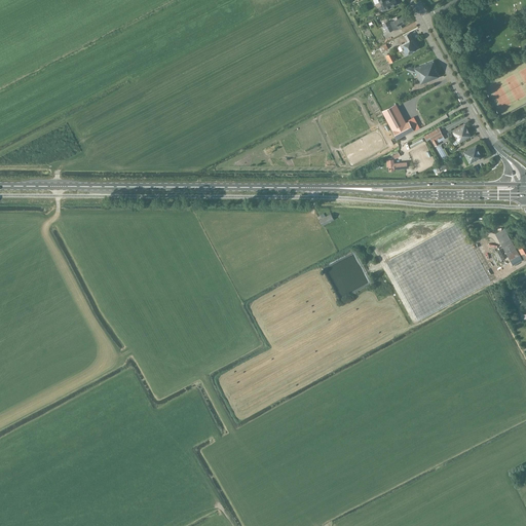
[(377,0),(379,3),(380,3),(381,5),(380,6),(382,11),(385,9),(387,10),(390,8),(391,7),(398,4),(396,0),(386,0),(386,1),(385,0),(377,0)]
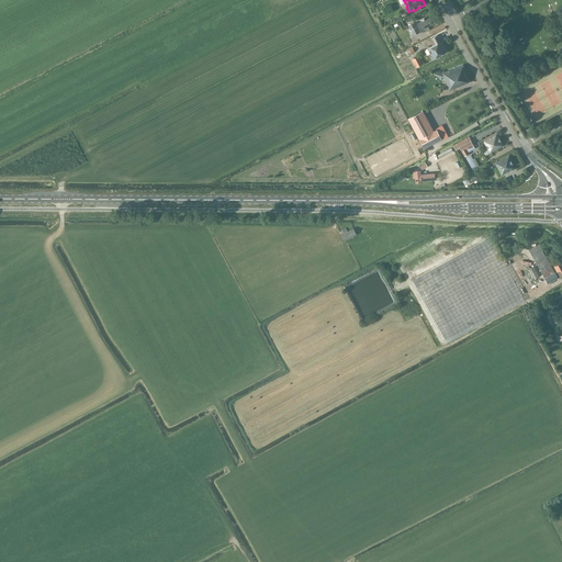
[(417,24),(418,25),(419,29),(420,31),(424,29),(426,32),(429,30),(428,26),(433,24),(429,18),(420,23),(417,24)]
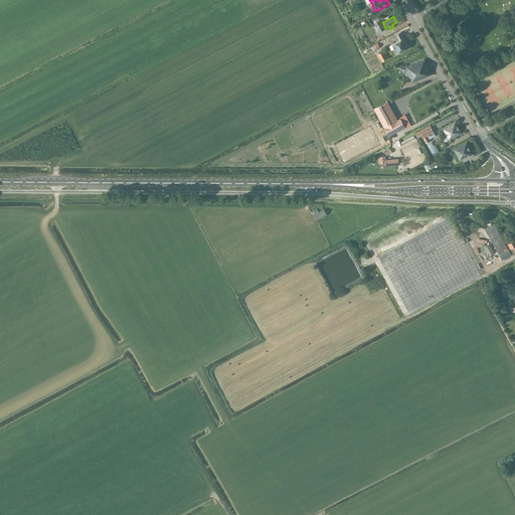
[(384,26),(383,23),(382,23),(380,20),(374,24),(378,33),(385,29),(383,26),(384,26)]
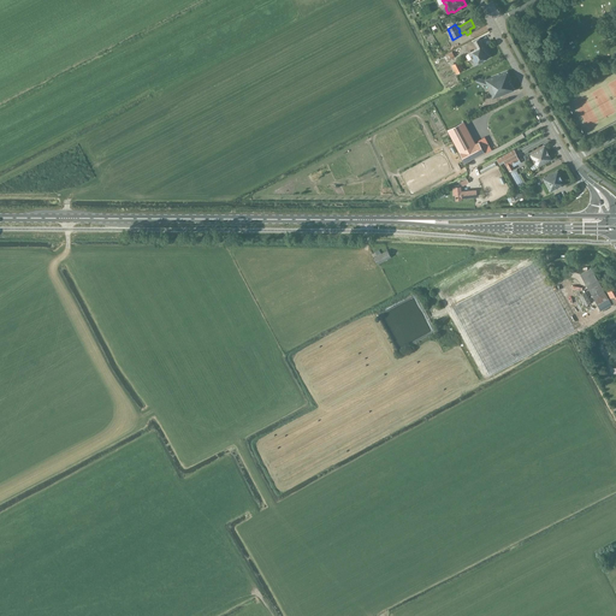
[(474,65),(490,57),(480,39),(473,42),(477,49),(468,53),(474,65)]
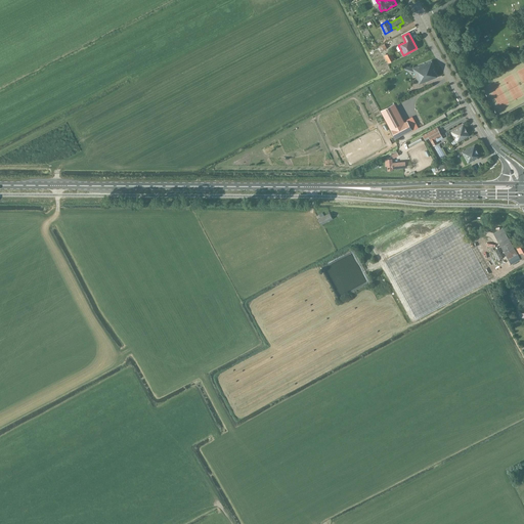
[(390,52),(384,55),(388,63),(394,59),(390,52)]
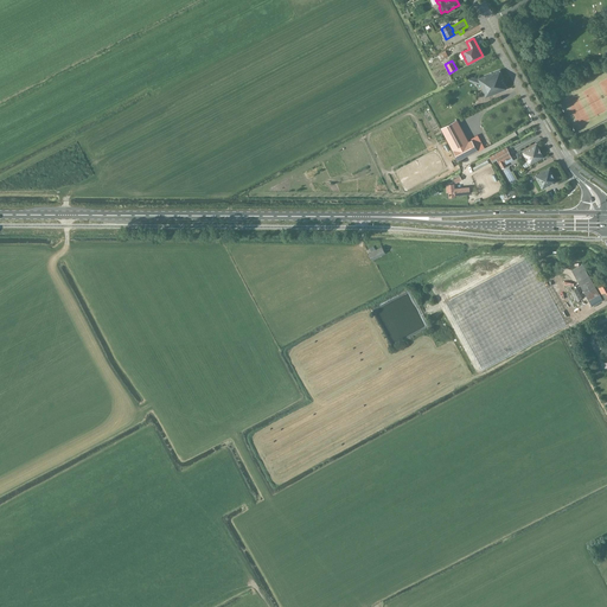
[(500,70),(478,78),(483,93),(484,91),(486,97),(508,90),(500,70)]
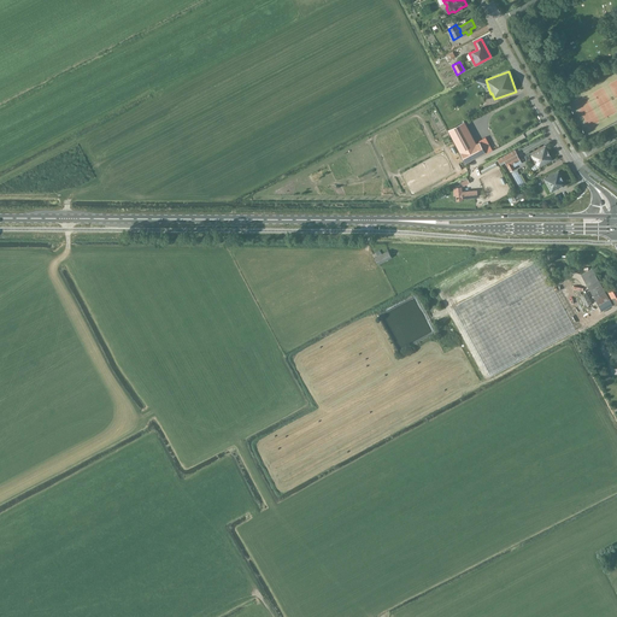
[(428,111),(423,113),(434,139),(446,134),(440,122),(435,111),(429,115),(428,111)]
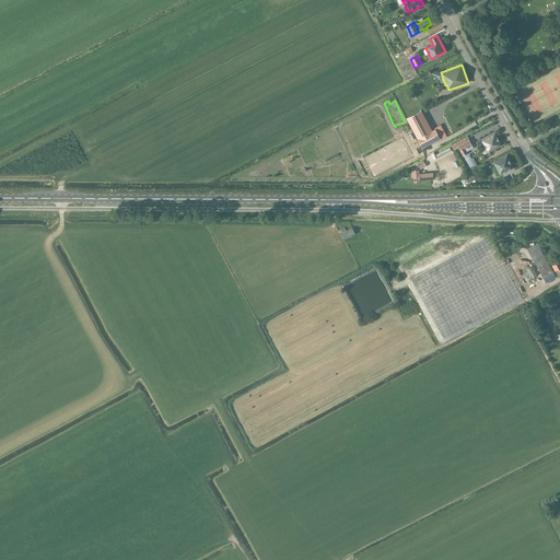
[(407,117),(418,138),(422,147),(440,138),(435,128),(432,129),(422,109),(407,117)]
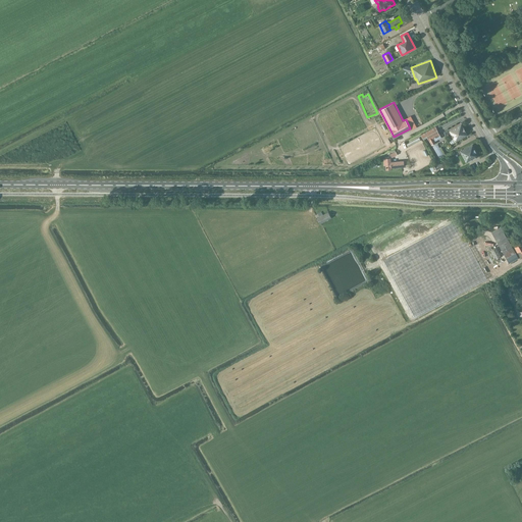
[(455,143),(468,136),(461,123),(444,133),(446,136),(450,134),(453,139),(450,141),(450,142),(451,144),(452,144),(455,143)]
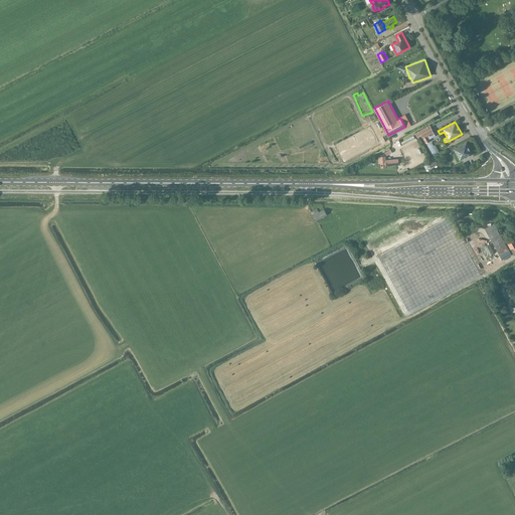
[(425,144),(430,142),(427,138),(434,134),(428,126),(415,133),(417,138),(421,136),(425,144)]
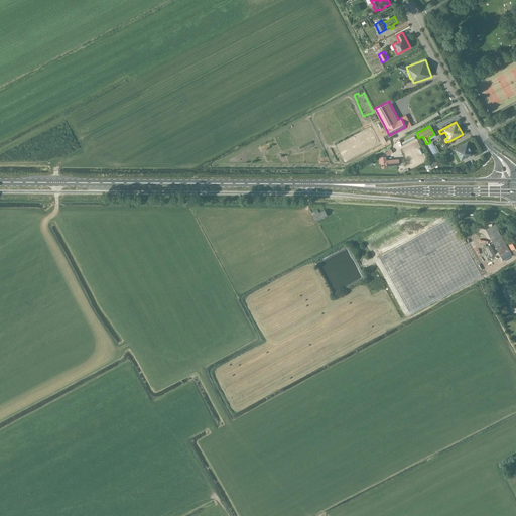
[(401,142),(403,145),(416,139),(414,136),(401,142)]
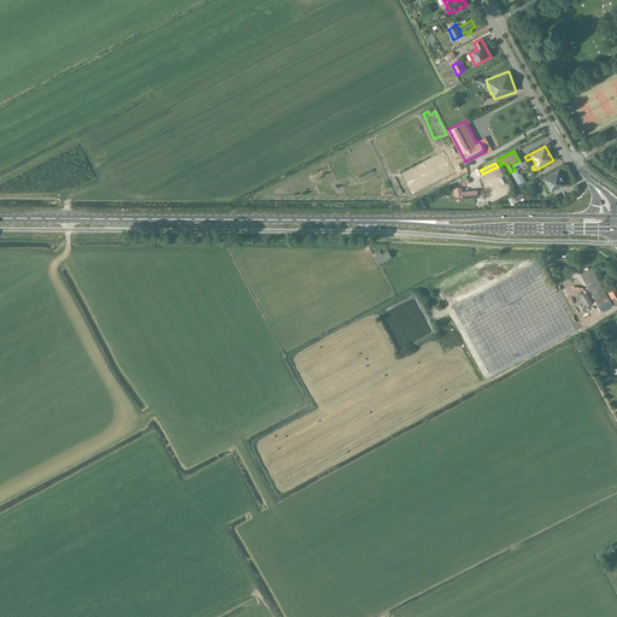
[(398,165),(391,169),(397,181),(404,178),(398,165)]
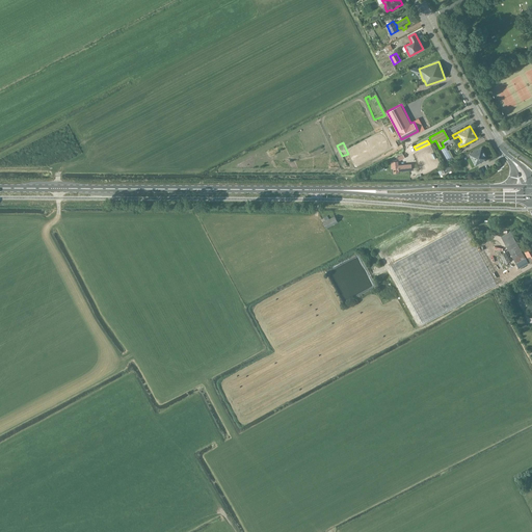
[(326,154),(328,156),(335,153),(331,148),(320,154),(321,156),(326,154)]
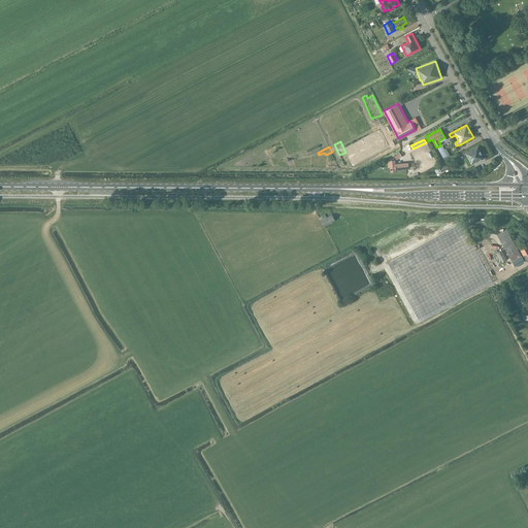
[(484,159),(477,146),(465,153),(467,156),(466,156),(468,161),(467,162),(469,164),(470,164),(471,165),(484,159)]
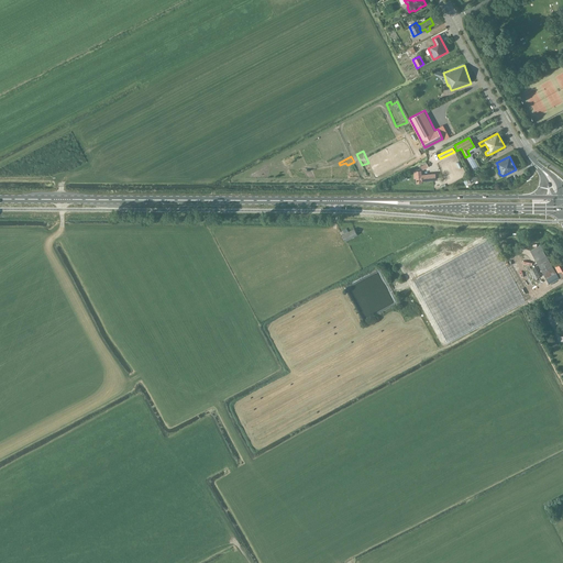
[(415,178),(416,178),(416,179),(417,179),(417,184),(422,183),(422,181),(435,180),(434,174),(422,175),(421,170),(414,170),(415,178)]
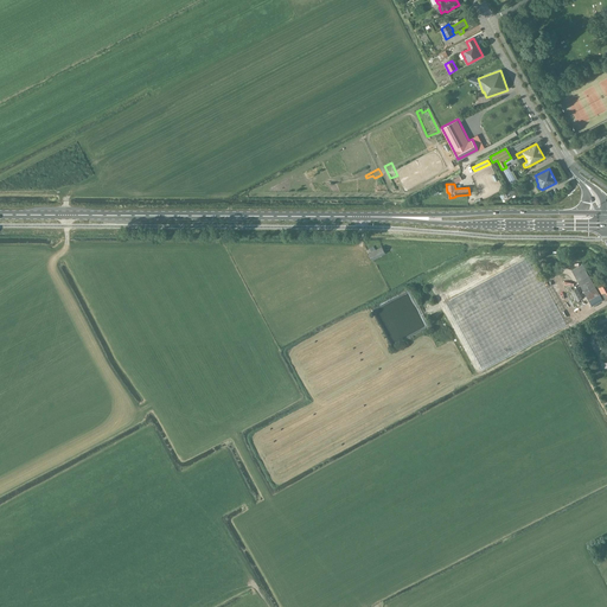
[(506,198),(516,193),(513,190),(512,191),(511,187),(503,191),(506,198)]
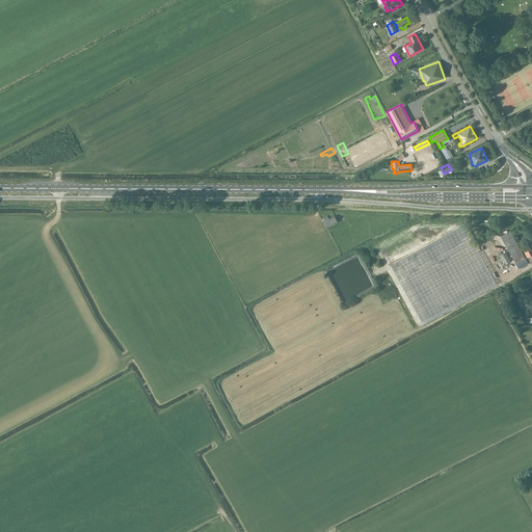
[(326,229),(338,222),(335,216),(323,222),(326,229)]
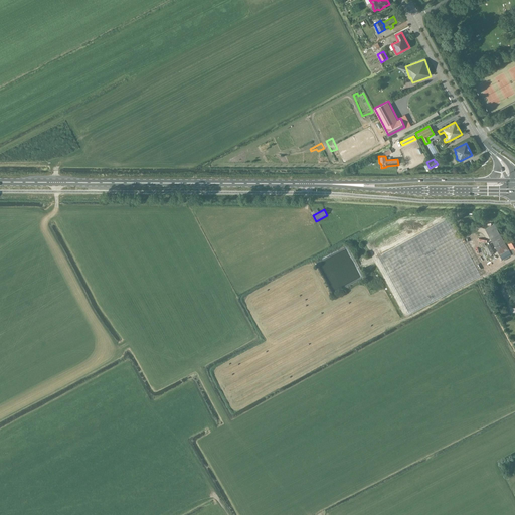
[(449,219),(377,259),(408,315),(480,276),(449,219)]
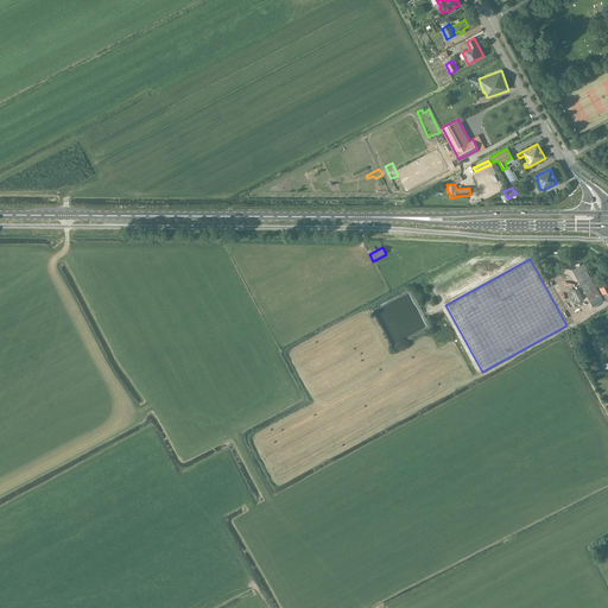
[(583,265),(572,271),(593,308),(605,302),(583,265)]
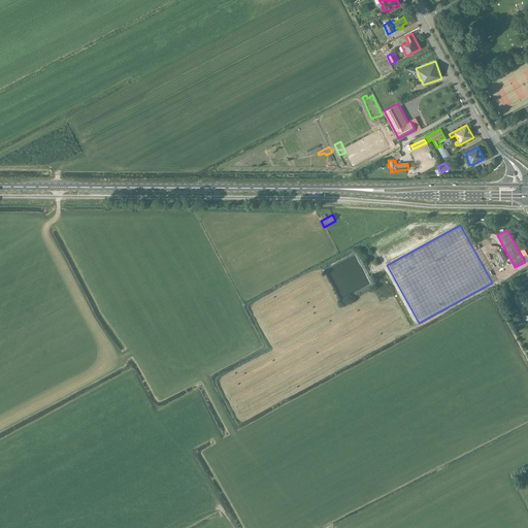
[(506,259),(502,251),(497,253),(502,262),(506,259)]
